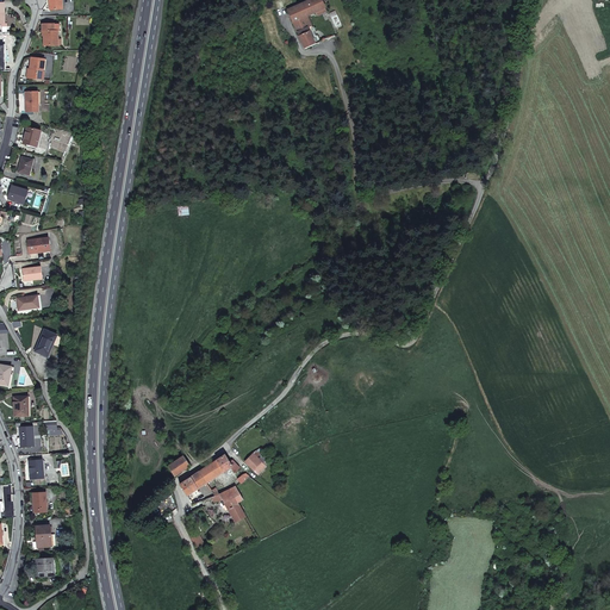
[(62,0),(49,0),(50,11),(63,10),(62,0)]
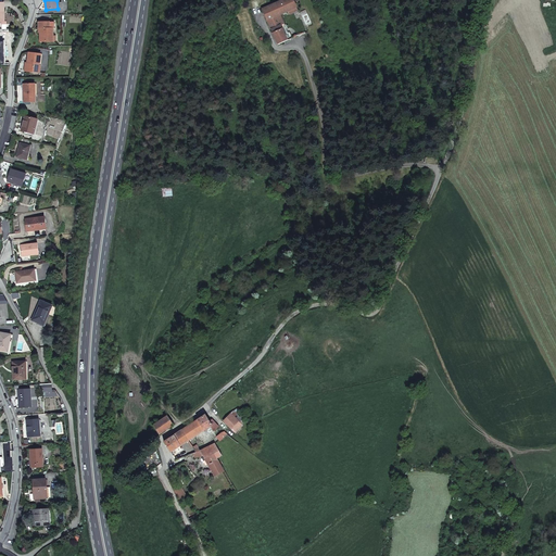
[(290,15),(298,12),(292,0),(283,0),(263,10),(278,45),(287,41),(279,25),(283,23),(280,15),(289,12),(290,15)]
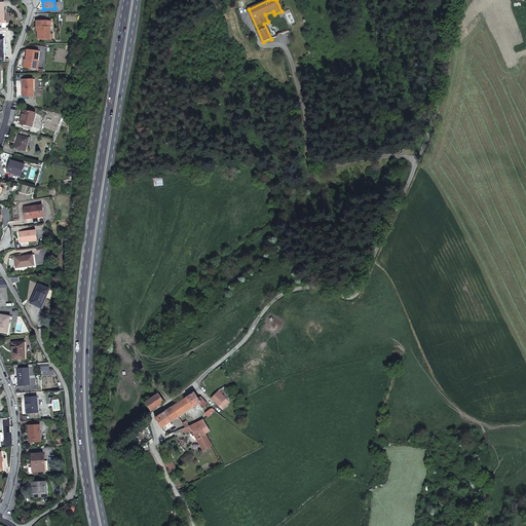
[(38,40),(50,39),(50,34),(50,27),(51,27),(51,21),(36,21),(36,28),(38,28),(38,40)]
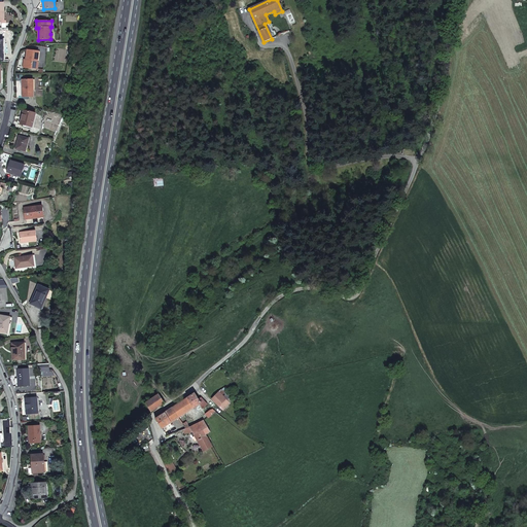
[(37,62),(39,51),(27,49),(26,60),(25,68),(35,69),(36,62),(37,62)]
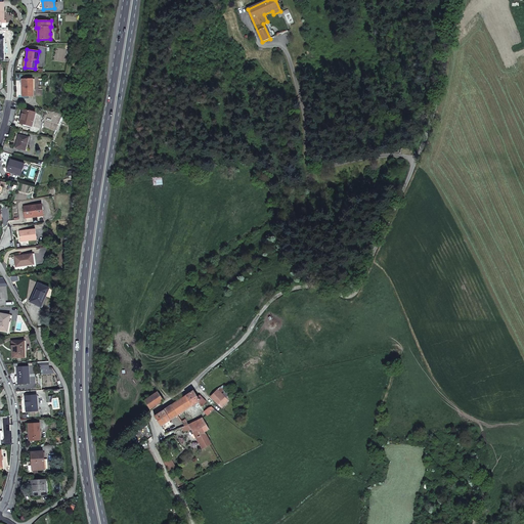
[(22,79),(23,96),(33,96),(33,79),(22,79)]
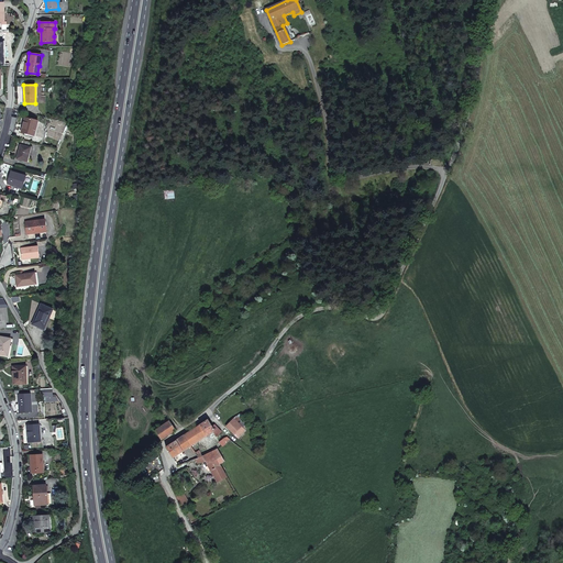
[(25,118),(22,133),(34,136),(39,121),(25,118)]
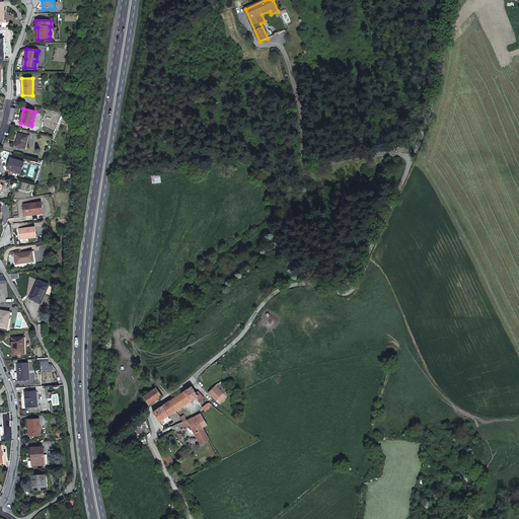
[(28,131),(20,129),(19,134),(18,134),(15,147),(25,149),(28,136),(27,136),(28,131)]
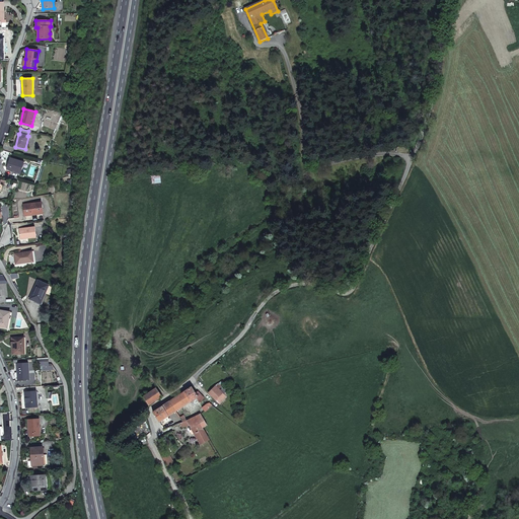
[(22,168),(24,162),(10,158),(7,168),(10,169),(9,170),(19,173),(20,167),(22,168)]
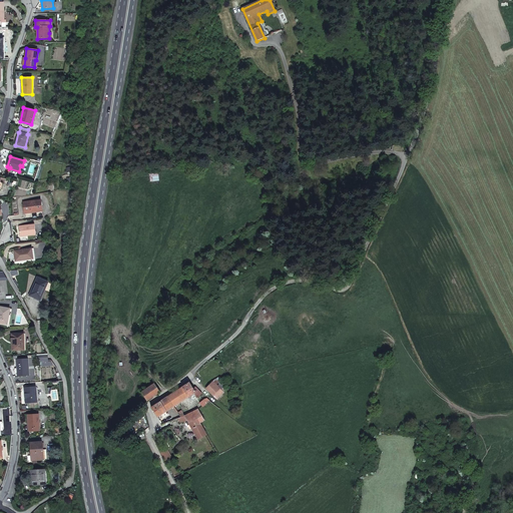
[(41,200),(24,202),(25,213),(42,211),(41,200)]
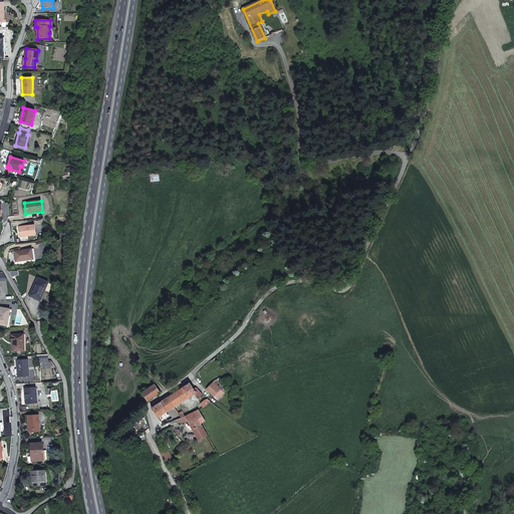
[(36,235),(35,225),(19,227),(20,237),(36,235)]
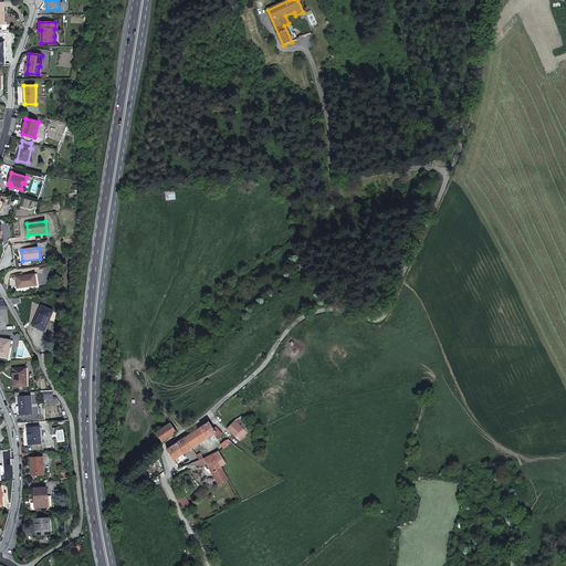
[(37,285),(35,274),(29,275),(16,278),(18,289),(33,286),(37,285)]
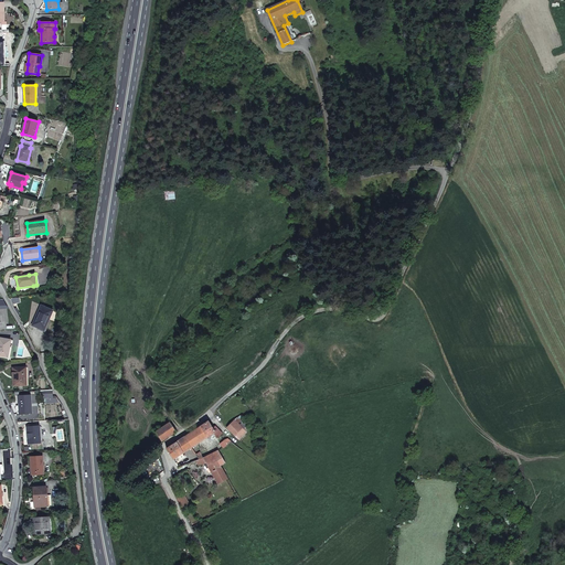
[(53,311),(42,306),(32,301),(30,323),(33,326),(44,330),(53,311)]
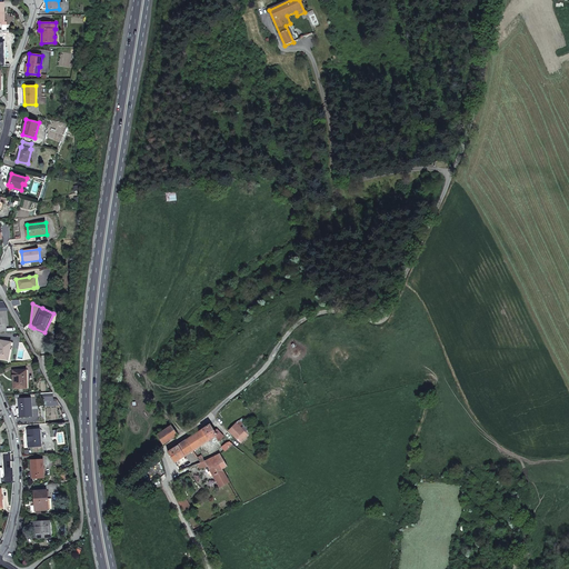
[(0,340),(0,358),(8,359),(11,342),(0,340)]
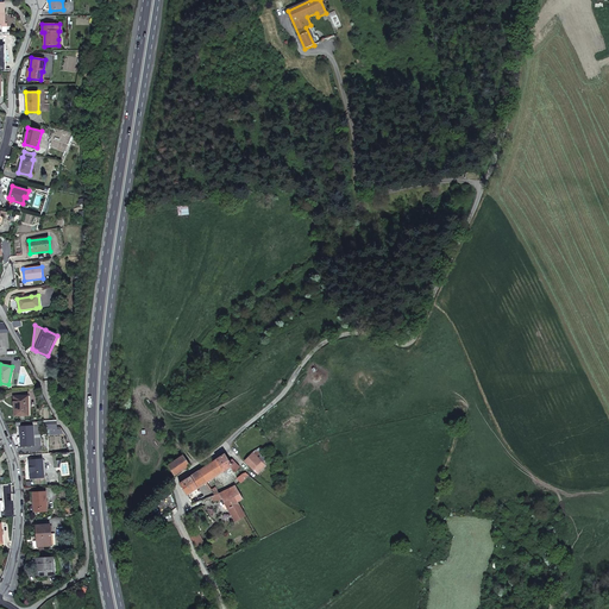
[(17,406),(17,415),(29,415),(29,396),(14,397),(14,406),(17,406)]
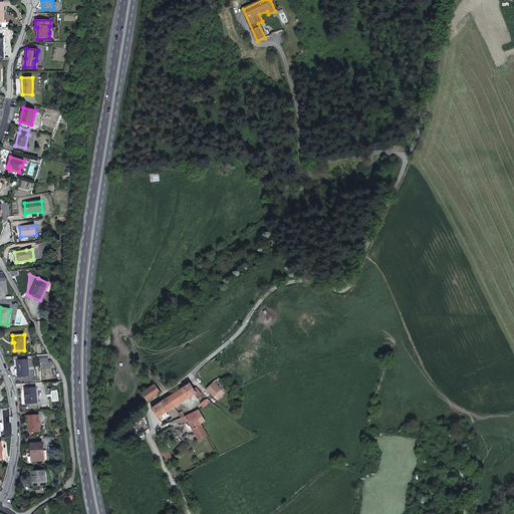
[(51,362),(48,362),(47,354),(37,355),(37,362),(41,361),(42,367),(53,366),(51,362)]
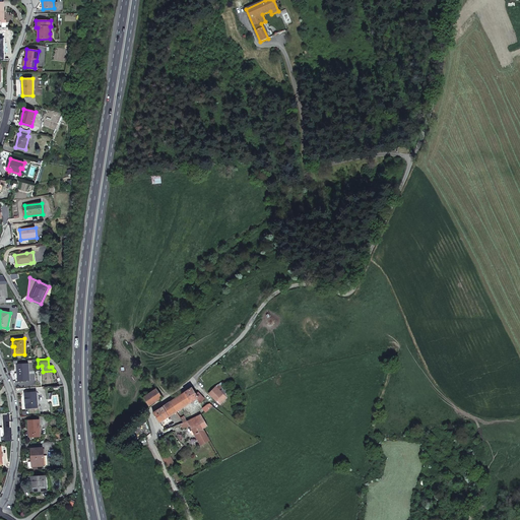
[(28,369),(27,364),(17,365),(18,381),(29,380),(28,369)]
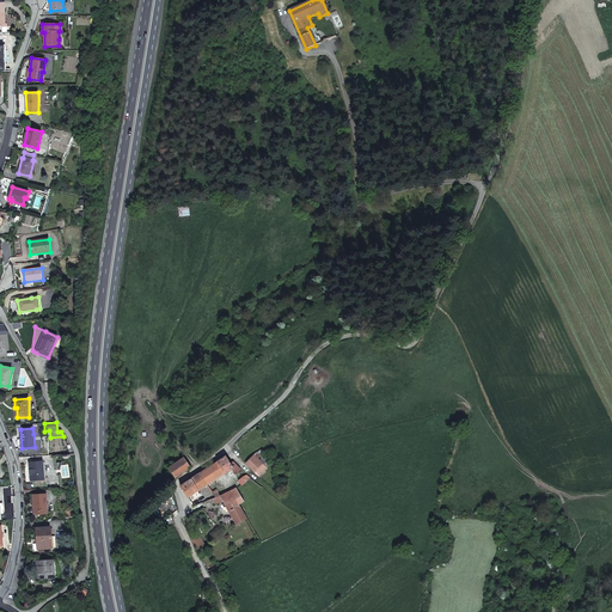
[(240,470),(233,461),(231,463),(226,457),(200,473),(208,485),(232,470),(236,475),(240,470)]
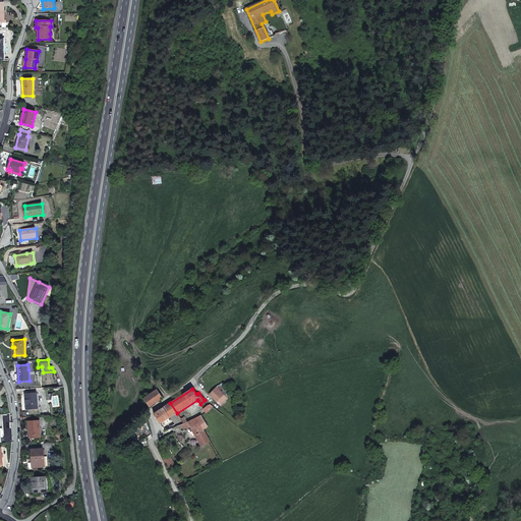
[(224,397),(217,389),(210,395),(217,401),(224,397)]
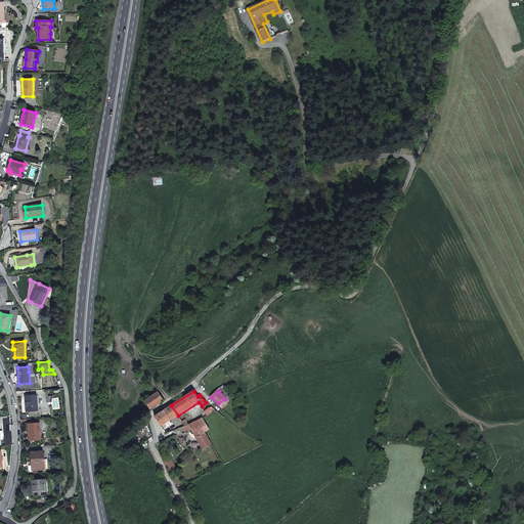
[(151,408),(163,401),(158,392),(146,400),(151,408)]
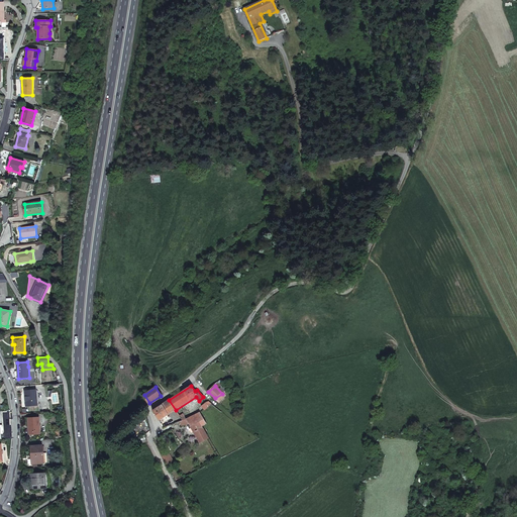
[(25,391),(26,406),(37,405),(36,392),(36,390),(25,391)]
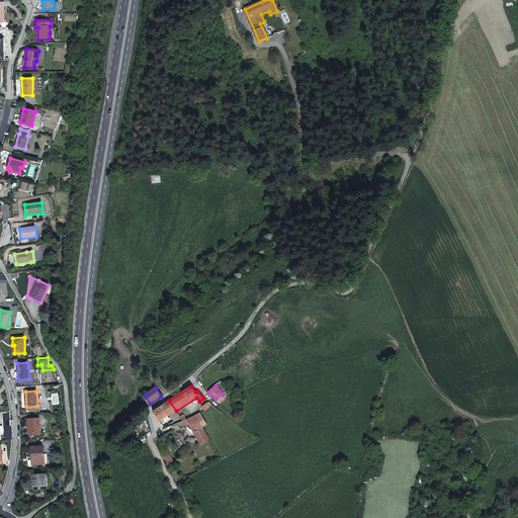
[(216,399),(220,403),(226,399),(223,395),(216,399)]
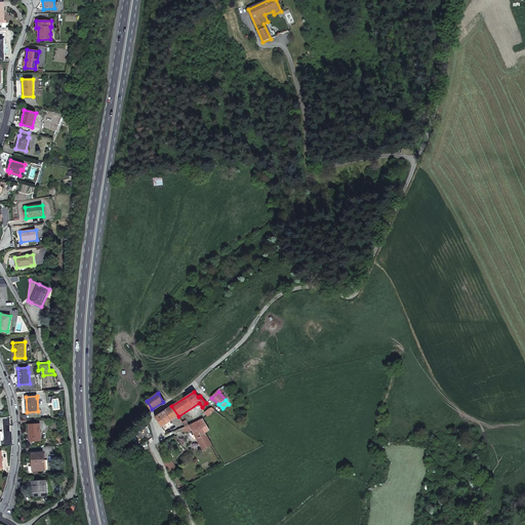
[(155,417),(161,427),(178,416),(171,406),(155,417)]
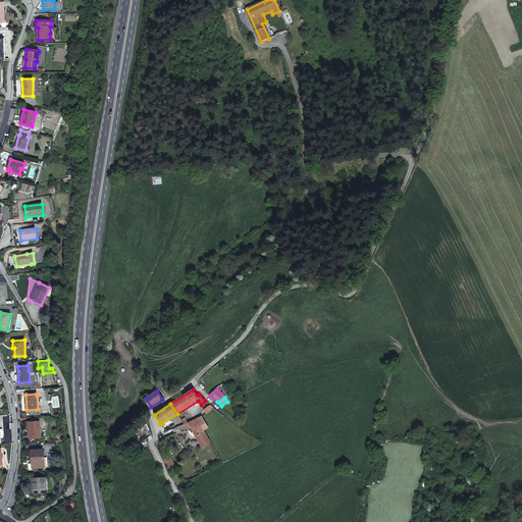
[(190,427),(192,430),(201,425),(204,430),(209,427),(202,416),(192,421),(188,423),(190,427)]
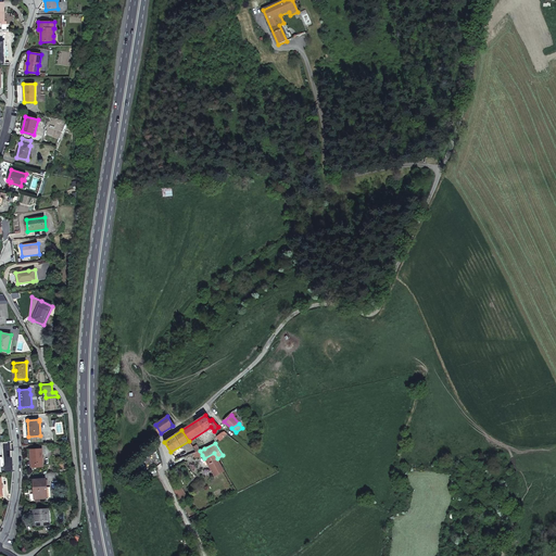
[(43,467),(42,449),(30,450),(32,467),(43,467)]
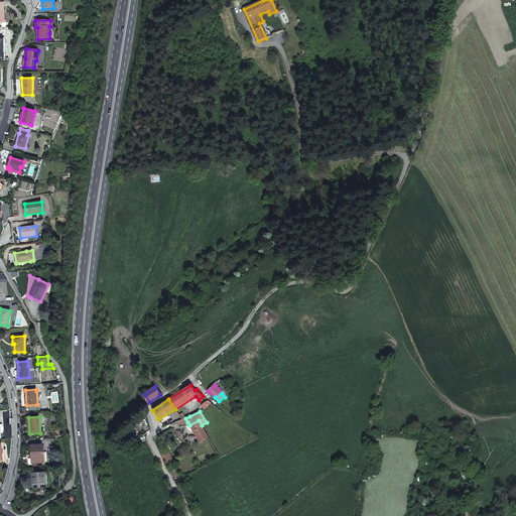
[(202,425),(199,420),(189,425),(197,436),(191,438),(196,443),(199,441),(208,436),(205,431),(202,425)]
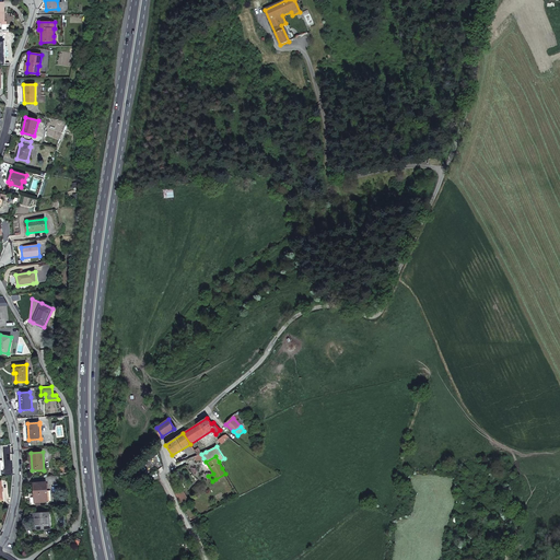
[(34,502),(48,501),(46,482),(33,482),(34,502)]
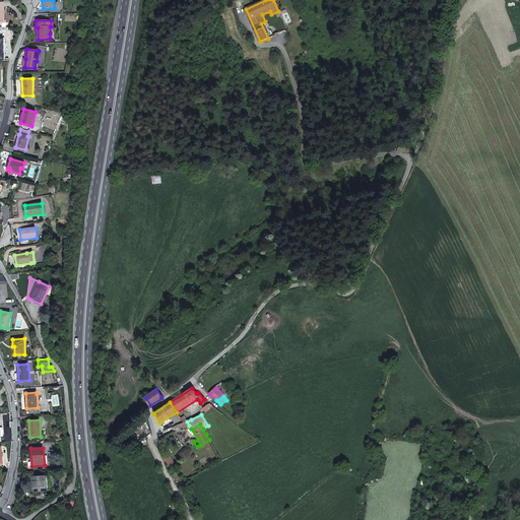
[(170,454),(163,457),(177,485),(182,482),(177,474),(179,473),(170,454)]
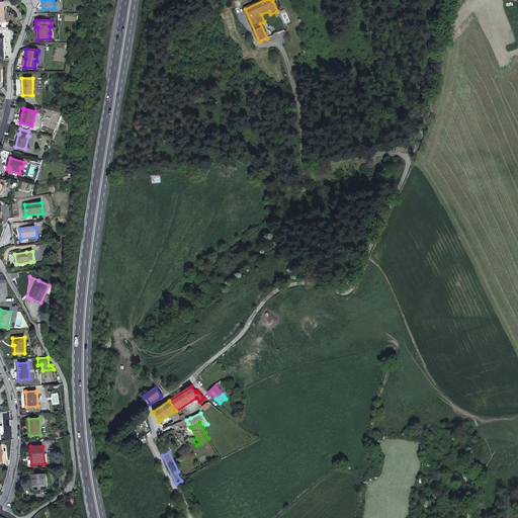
[(47,489),(46,473),(42,475),(32,475),(33,486),(32,486),(32,490),(47,489)]
